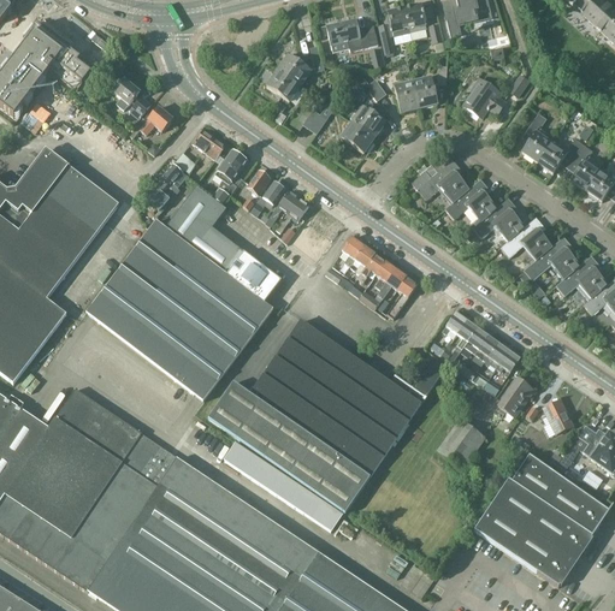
[(0,0),(0,19),(15,0),(0,0)]
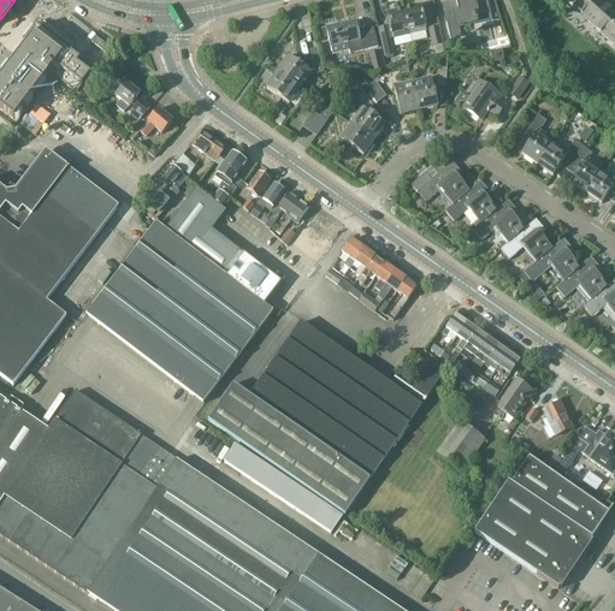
[(477,19),(475,13),(489,10),(486,0),(456,0),(457,7),(444,10),(450,36),(460,34),(457,24),(477,19)]
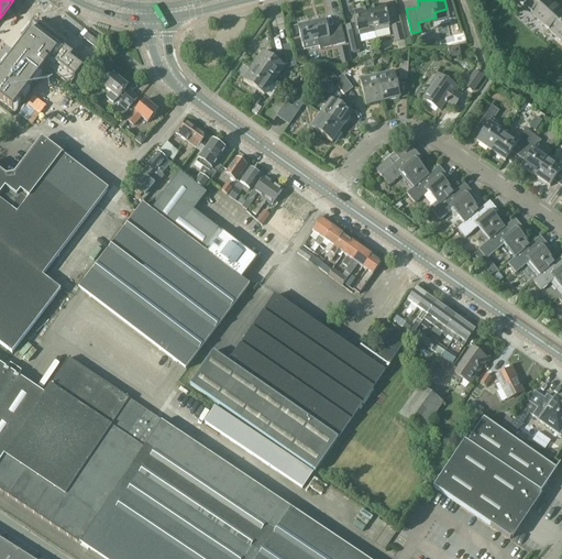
[(521,0),(561,35),(561,7),(553,0),(521,0)]
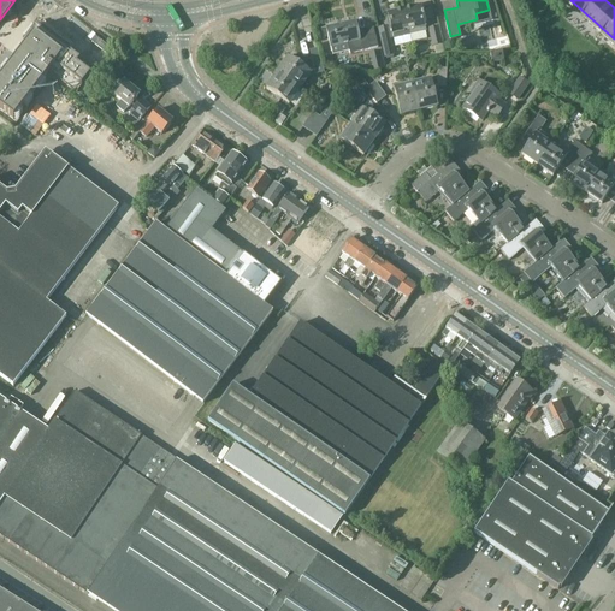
[(420,1),(404,5),(411,30),(426,27),(420,1)]
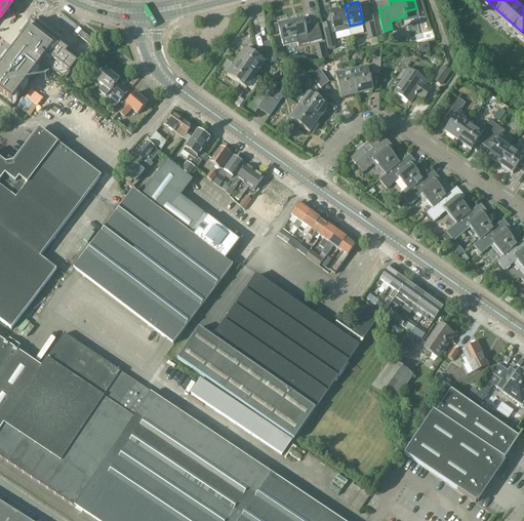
[(350,26),(345,4),(330,7),(333,22),(331,23),(331,21),(323,23),(329,46),(336,44),(333,30),(335,30),(335,31),(350,28),(350,26)]
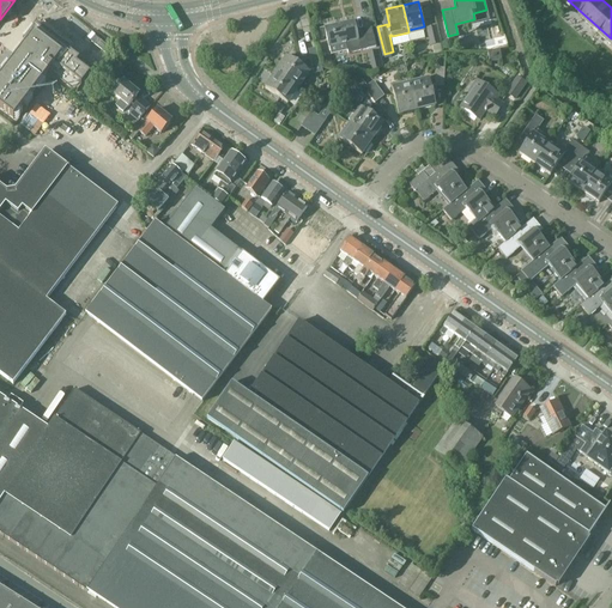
[(322,34),(327,32),(329,43),(332,50),(349,47),(349,49),(369,44),(377,42),(373,24),(357,28),(355,17),(325,24),(320,25),(322,34)]
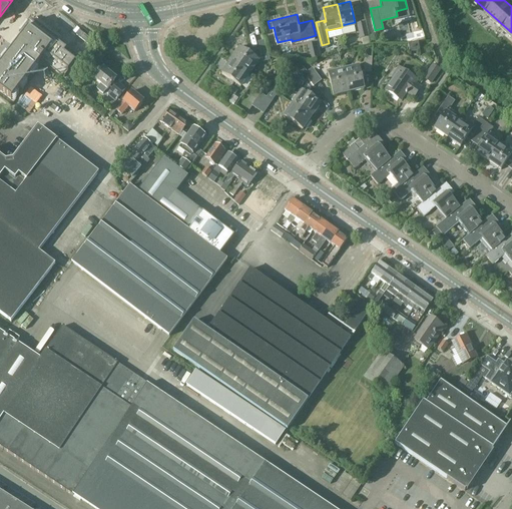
[(361,35),(370,33),(366,18),(357,20),(361,35)]
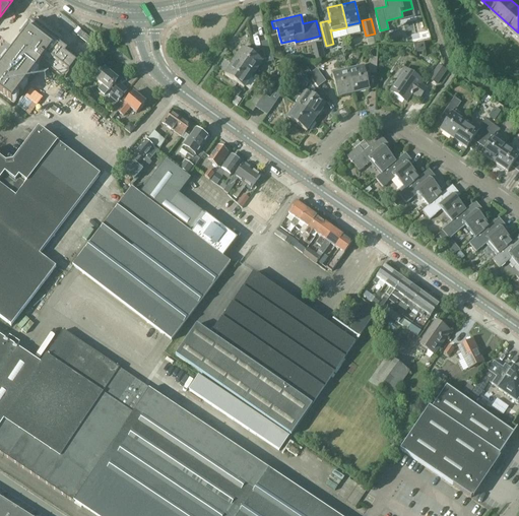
[(0,87),(13,98),(44,58),(68,77),(82,58),(34,21),(0,65),(0,87)]
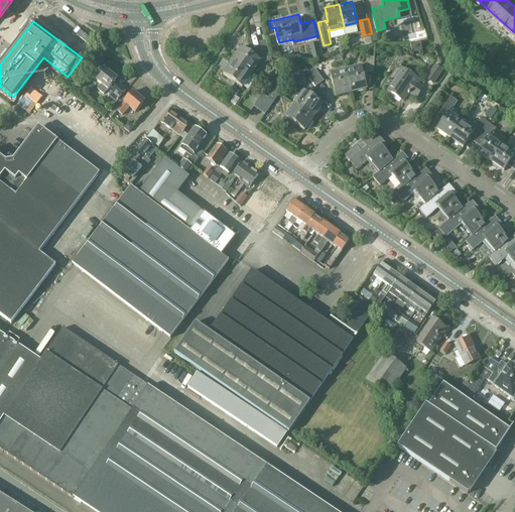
[(265,58),(273,56),(267,36),(260,38),(265,58)]
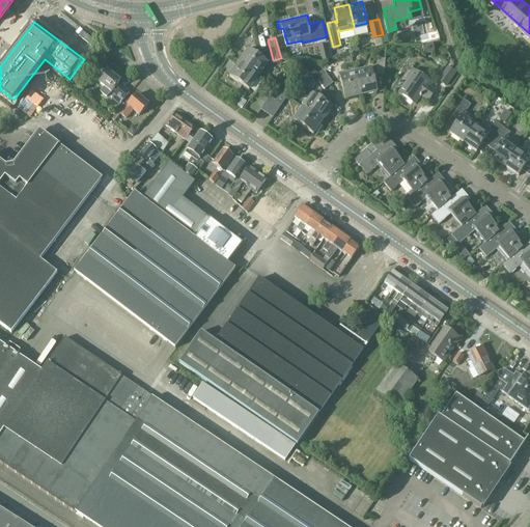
[(424,51),(435,48),(434,39),(422,42),(424,51)]
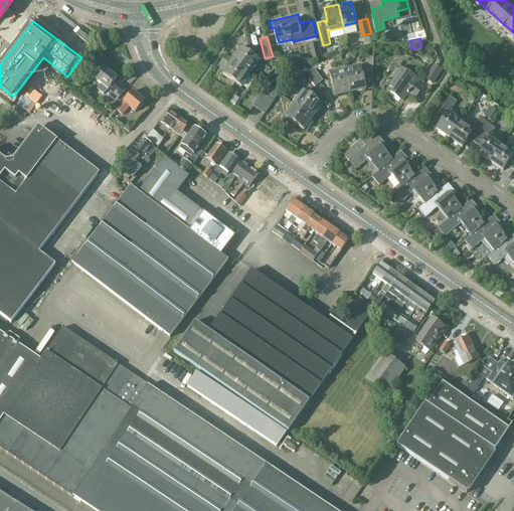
[(232,58),(251,71),(261,57),(241,44),(232,58)]
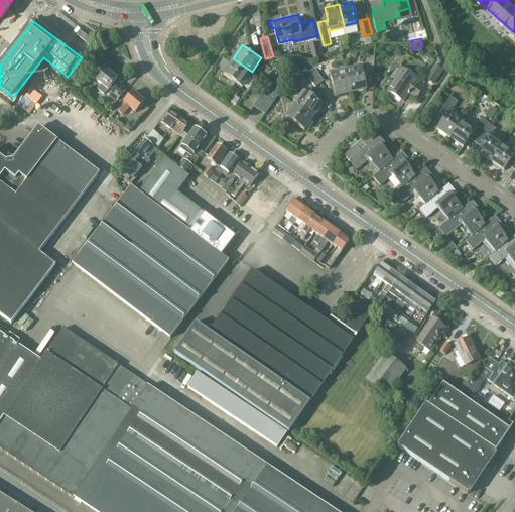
[(252,72),(233,58),(224,72),(243,85),(252,72)]
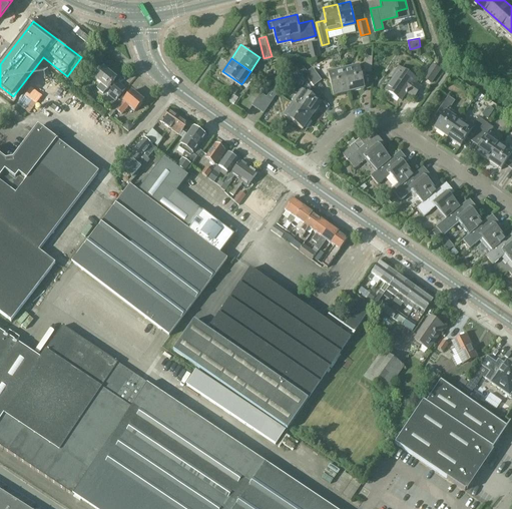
[(294,100),(312,113),(321,100),(308,91),(313,83),(317,81),(308,69),(309,69),(302,60),(296,65),(303,73),(302,73),(307,80),(294,100)]
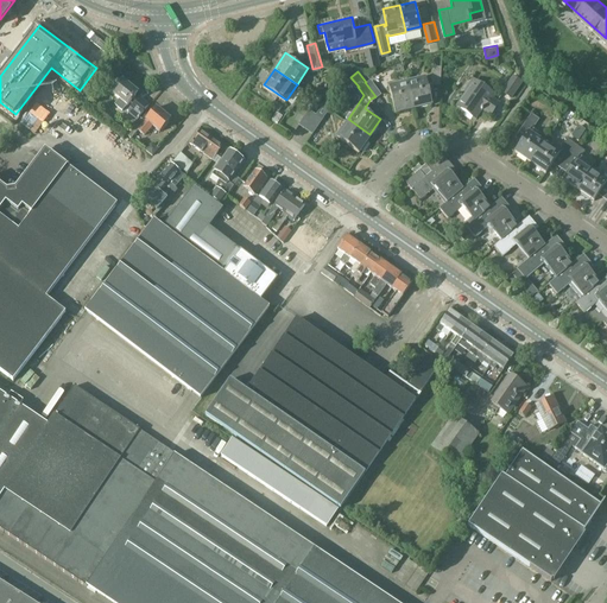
[(126,105),(127,102),(139,89),(122,75),(118,82),(107,73),(103,78),(114,87),(112,89),(120,95),(119,97),(119,101),(122,105),(126,105)]
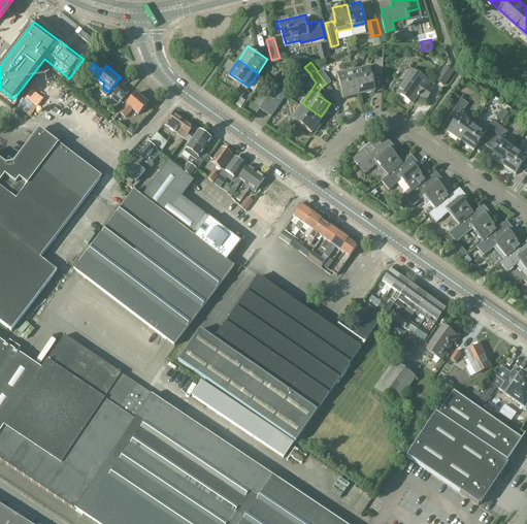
[(354,68),(360,92),(375,88),(369,64),(354,68)]
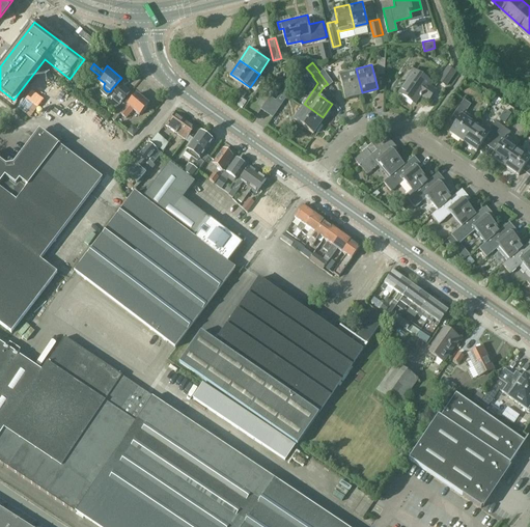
[(446,82),(454,70),(448,64),(440,77),(446,82)]
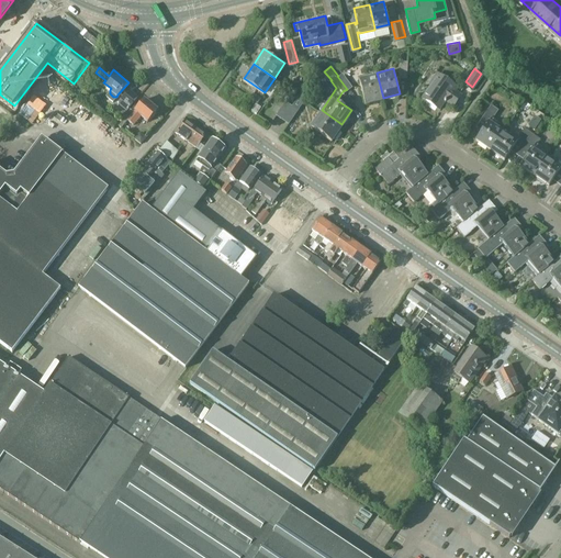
[(343,71),(338,76),(337,76),(347,89),(352,85),(343,71)]
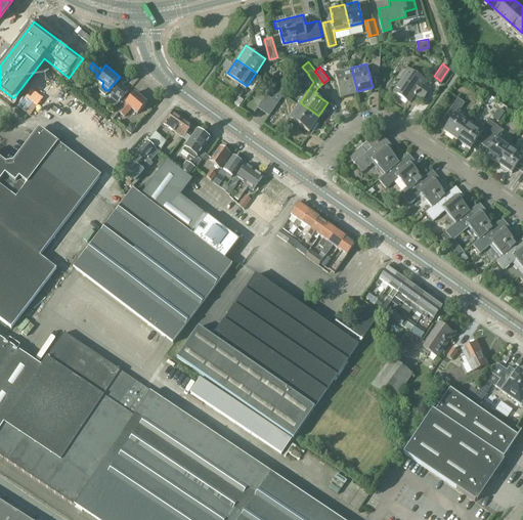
[(423,95),(429,86),(424,82),(426,79),(407,67),(401,76),(403,77),(395,88),(409,98),(416,90),(423,95)]
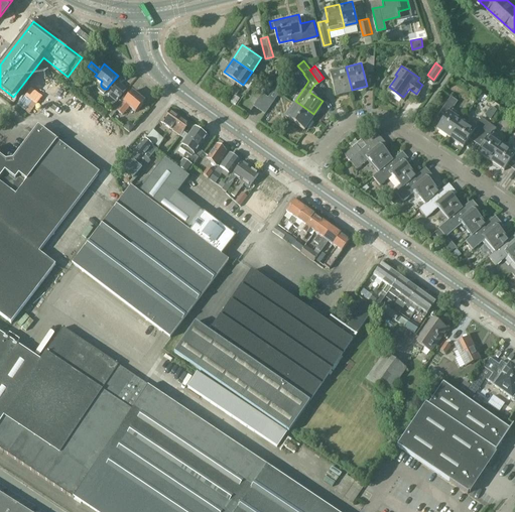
[(352,90),(346,67),(330,71),(336,94),(352,90)]
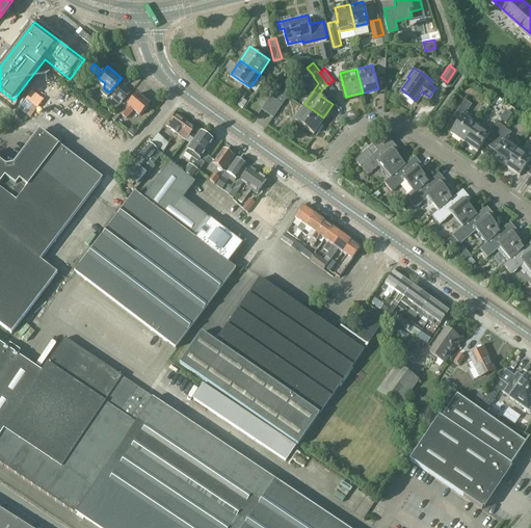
[(78,72),(69,83),(77,89),(81,83),(76,79),(80,74),(78,72)]
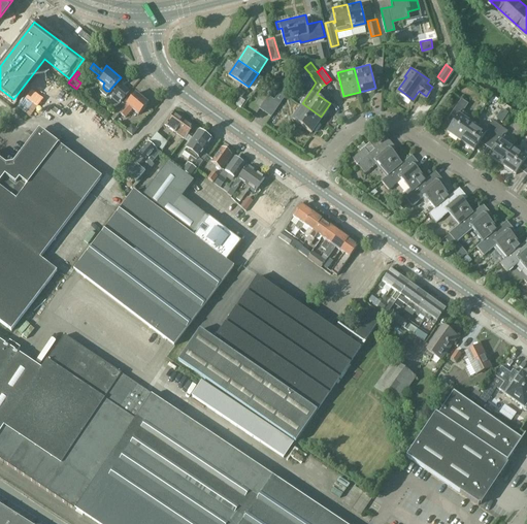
[(129,89),(122,82),(113,91),(122,98),(129,89)]
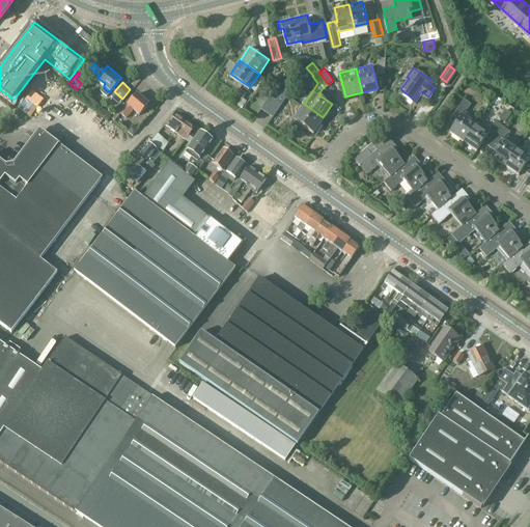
[(137,90),(122,108),(118,104),(110,113),(115,118),(121,110),(127,114),(134,106),(140,112),(149,101),(137,90)]
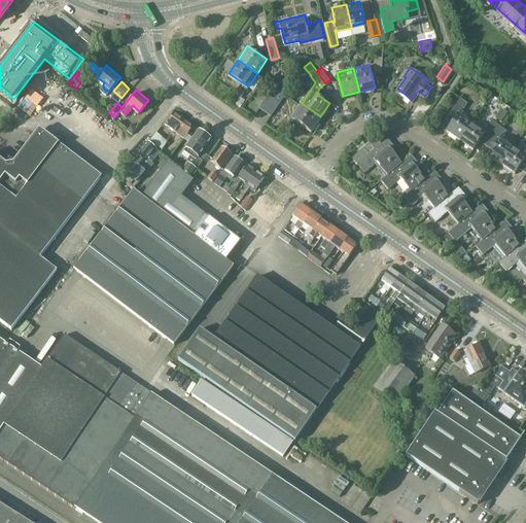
[(259,105),(266,109),(274,97),(269,94),(259,105)]
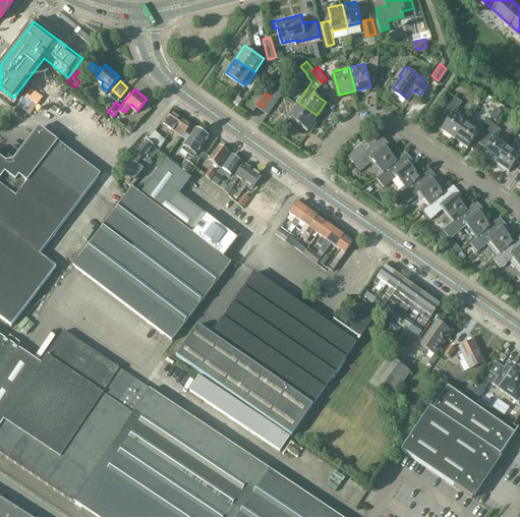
[(238,94),(233,100),(238,103),(242,97),(238,94)]
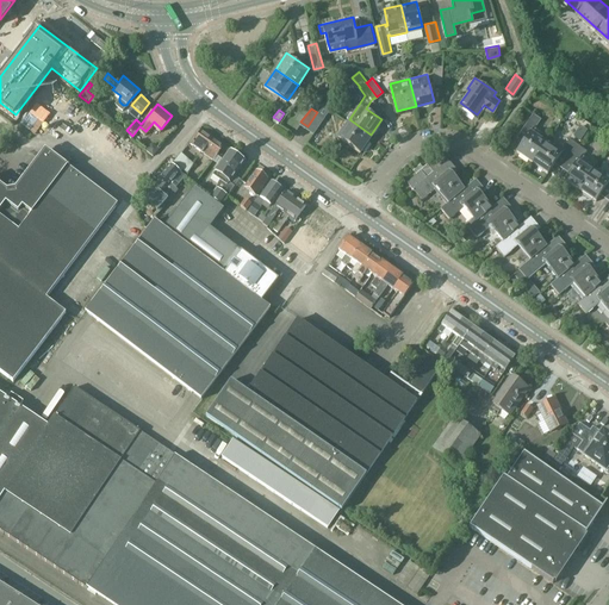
[(533,158),(546,139),(538,133),(541,130),(535,125),(541,117),(533,111),(522,126),(529,131),(517,148),(533,158)]
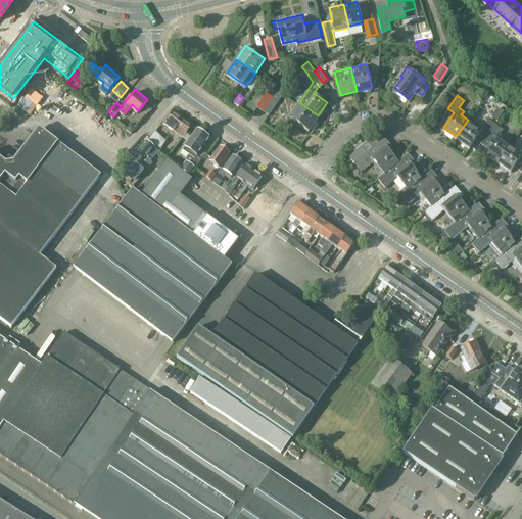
[(264,108),(269,112),(277,100),(272,96),(264,108)]
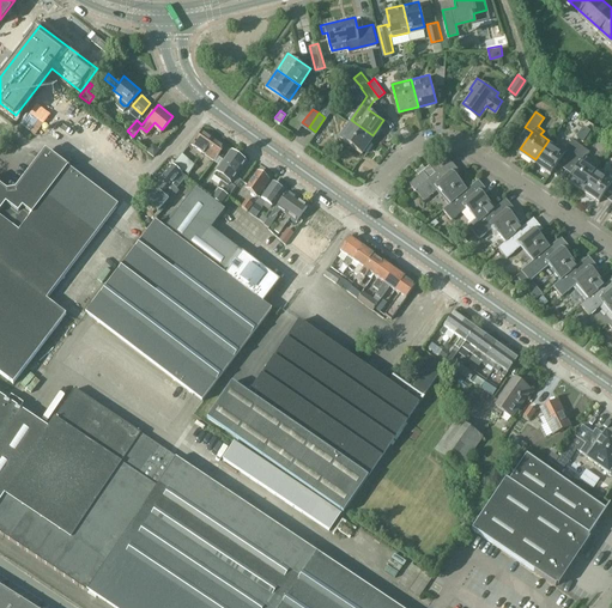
[(373,135),(351,120),(340,135),(362,151),(364,147),(367,149),(373,140),(370,139),(373,135)]
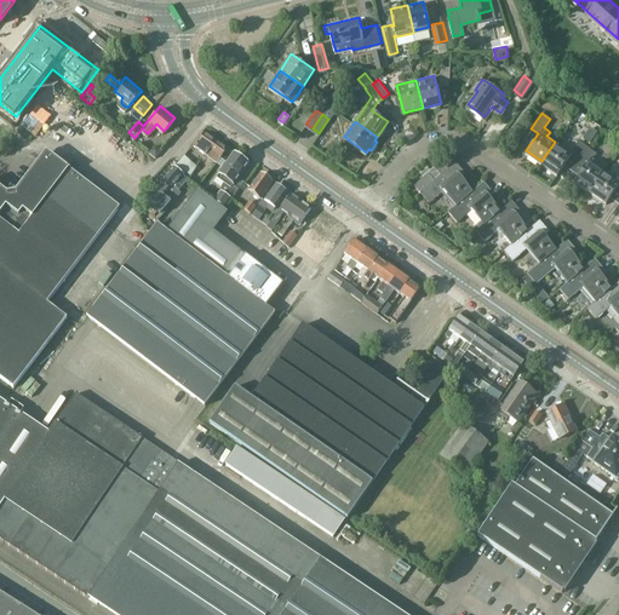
[(207,151),(217,138),(202,128),(193,142),(207,151)]
